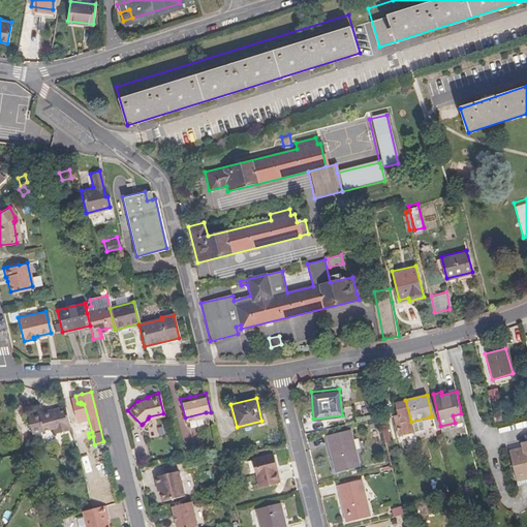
[(411,422),(405,400),(395,403),(398,414),(394,415),(398,435),(413,431),(411,422)]
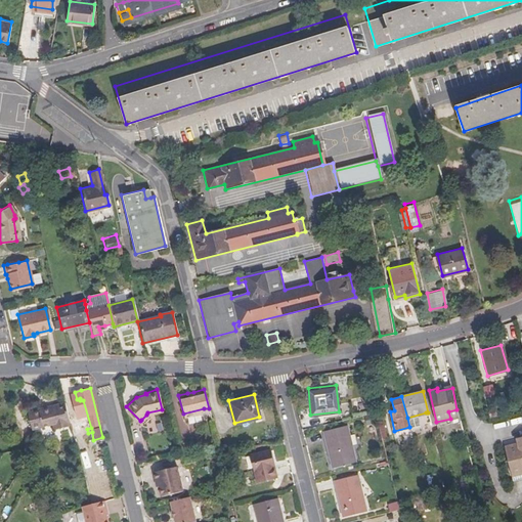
[(50,430),(67,426),(60,402),(24,411),(28,429),(49,424),(50,430)]
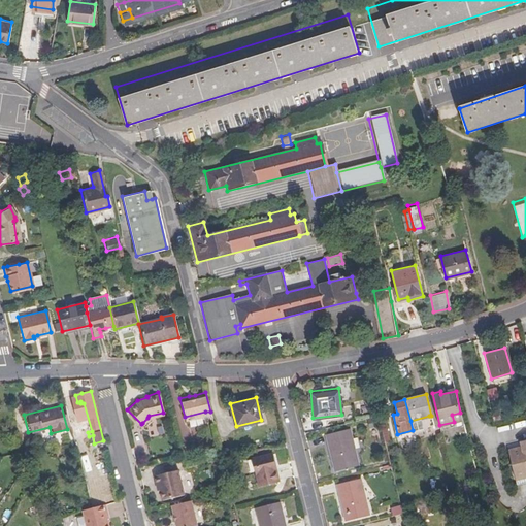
[(207,419),(205,412),(185,417),(187,423),(207,419)]
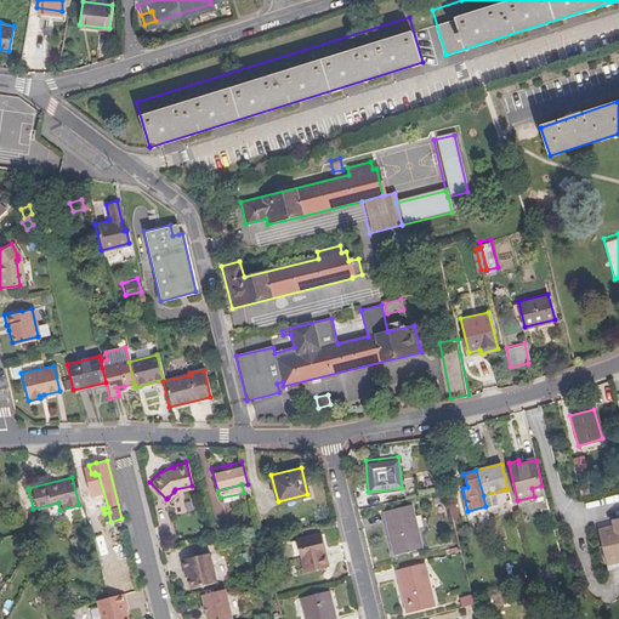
[(534,497),(544,494),(541,486),(532,488),(534,497)]
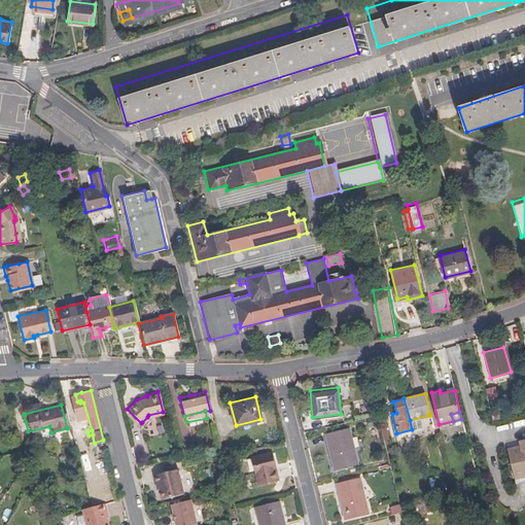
[(369,423),(379,421),(377,413),(366,415),(369,423)]
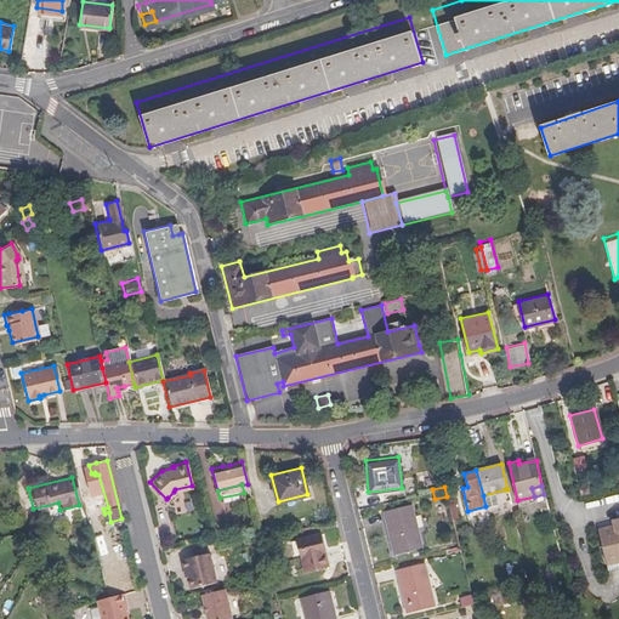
[(509,505),(505,489),(483,495),(486,506),(487,510),(509,505)]
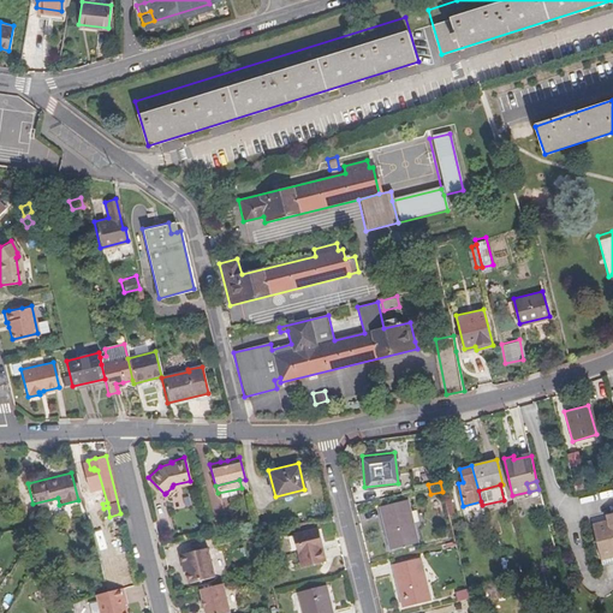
[(446,512),(454,511),(453,495),(444,497),(446,512)]
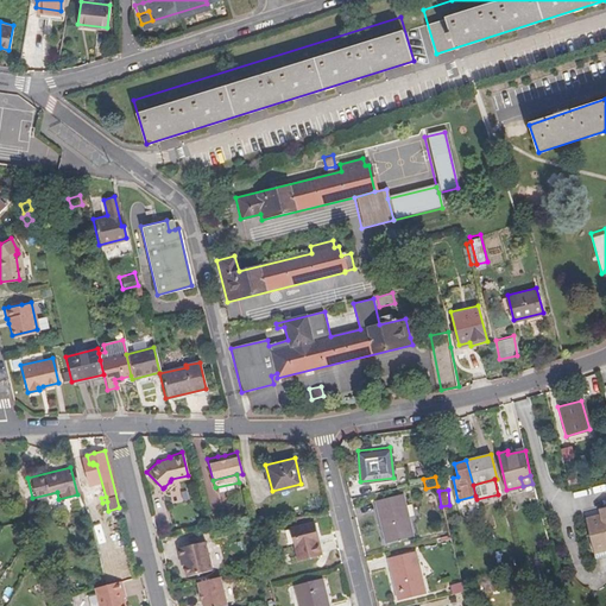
[(402,492),(374,499),(385,541),(412,534),(402,492)]
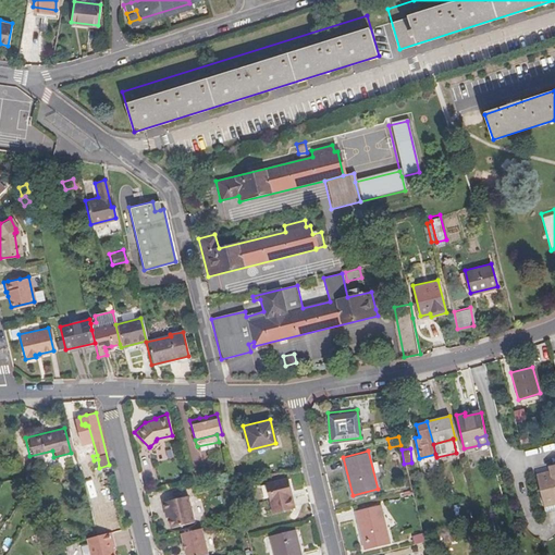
[(554,510),(554,461),(547,464),(549,468),(537,470),(546,513),(554,510)]
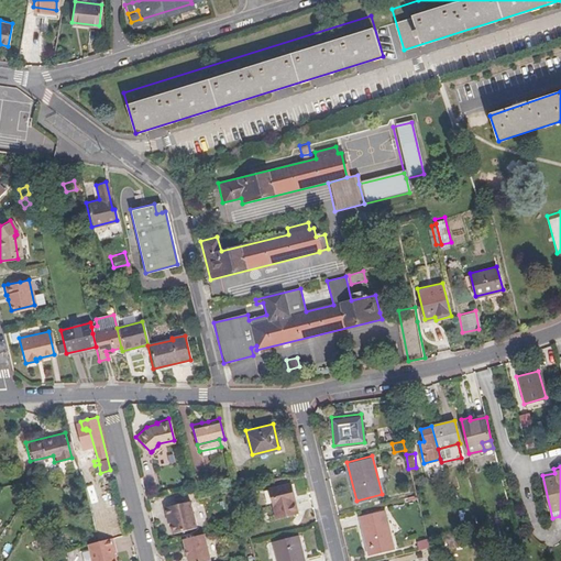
[(270,486),(262,487),(265,501),(272,498),(276,516),(296,512),(289,483),(270,487),(270,486)]
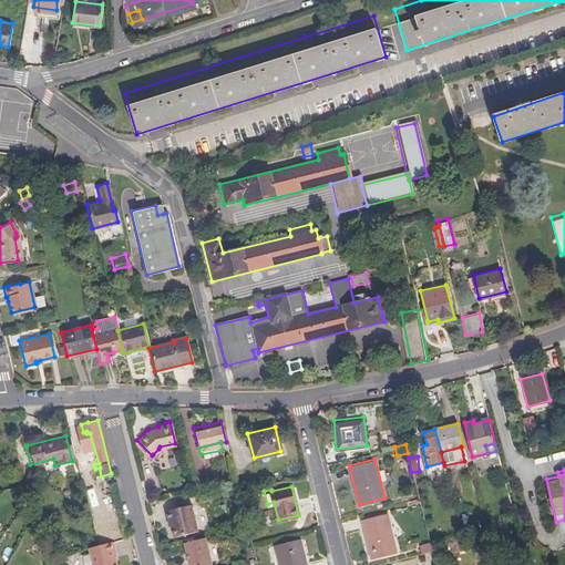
[(98,494),(102,509),(115,504),(111,490),(98,494)]
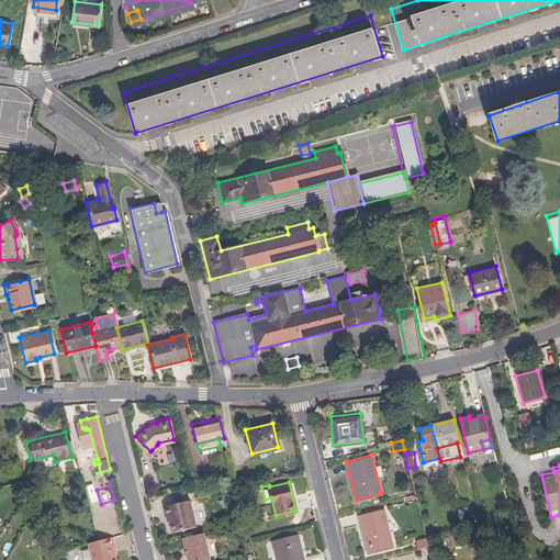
[(167,512),(169,518),(171,528),(194,523),(188,496),(163,503),(165,513),(167,512)]
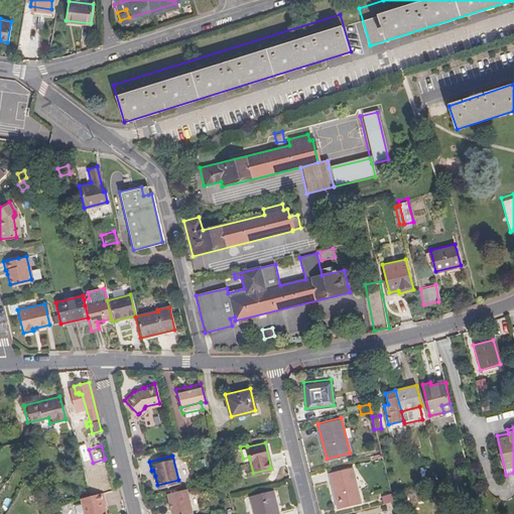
[(351,467),(328,472),(337,508),(361,502),(351,467)]
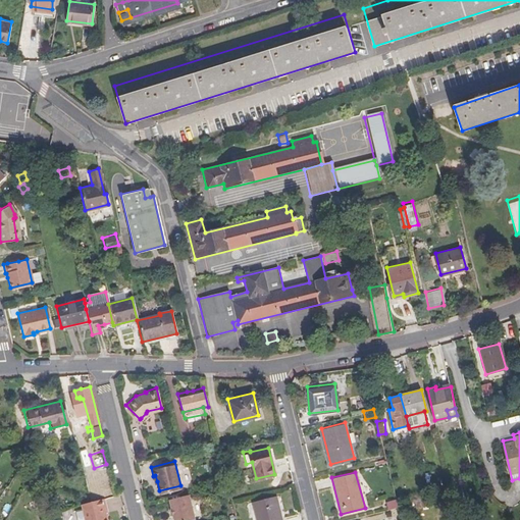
[(221,473),(214,475),(216,482),(223,480),(221,473)]
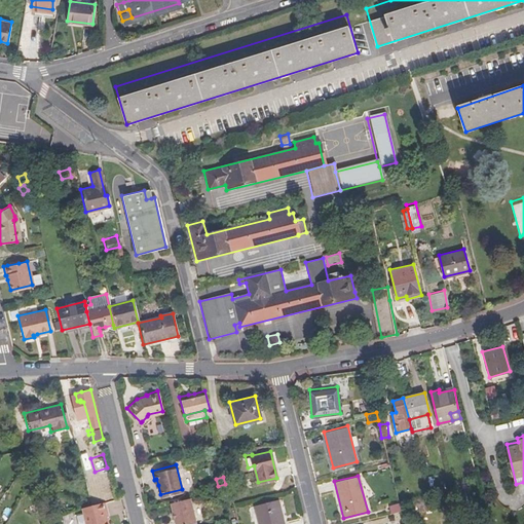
[(88,490),(97,489),(95,479),(86,481),(88,490)]
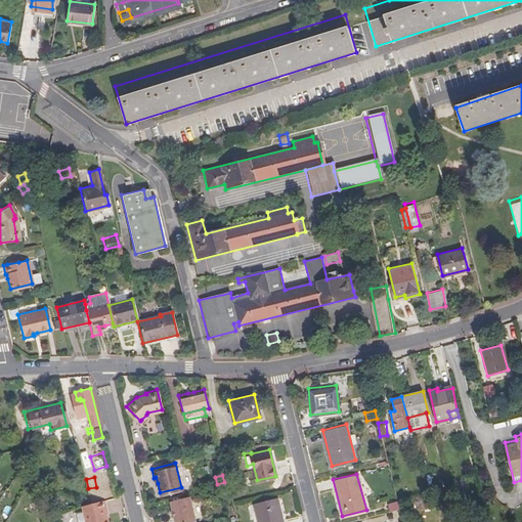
[(109,484),(97,485),(98,496),(111,494),(109,484)]
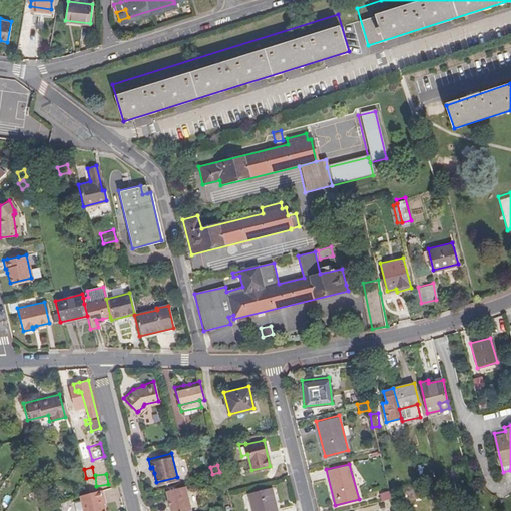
[(184,483),(165,488),(168,496),(170,503),(171,510),(173,510),(190,507),(184,483)]
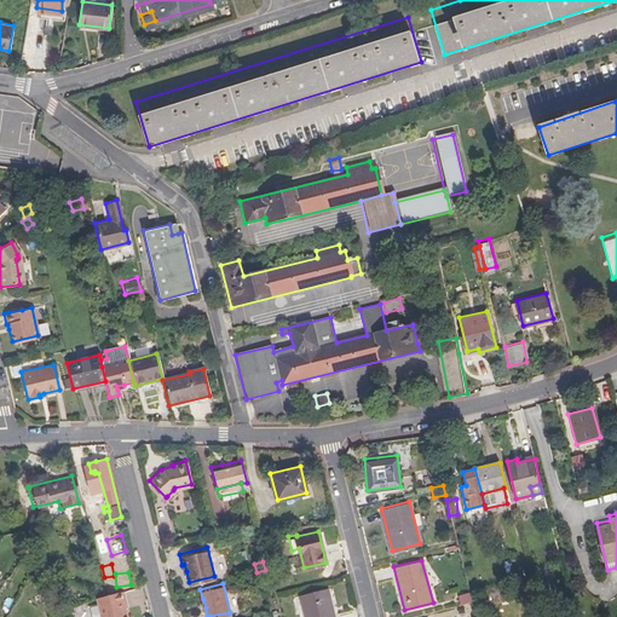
[(507,598),(505,587),(488,592),(491,603),(507,598)]
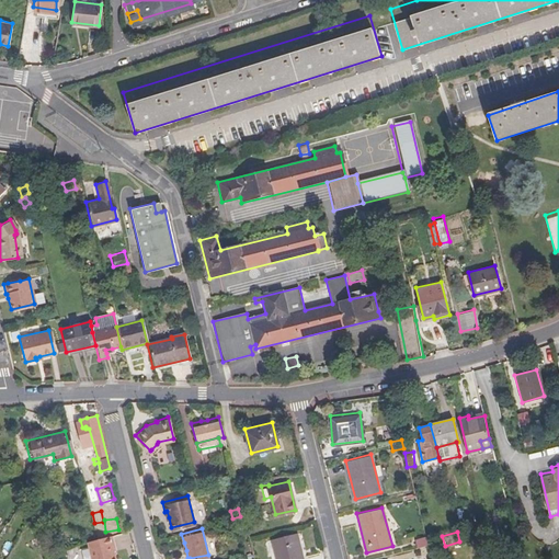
[(301,558),(301,556),(297,557),(296,551),(299,550),(295,533),(272,538),(275,558),(301,558)]
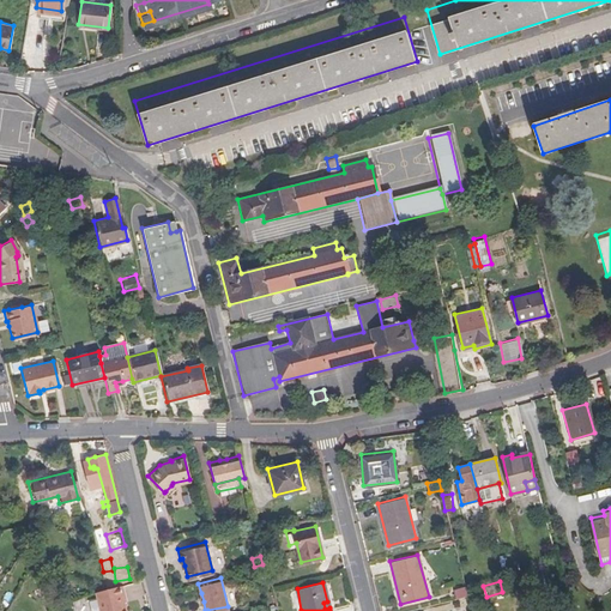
[(459,597),(467,596),(464,582),(452,586),(455,598),(459,597)]
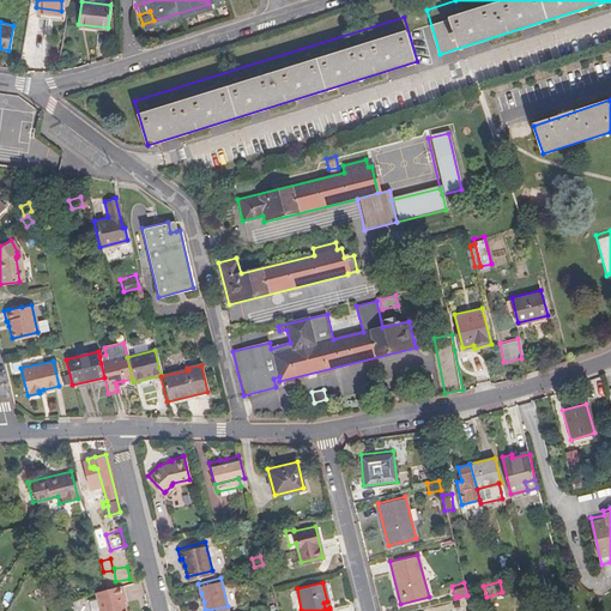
[(100,610),(126,610),(125,603),(127,602),(122,586),(95,592),(100,610)]
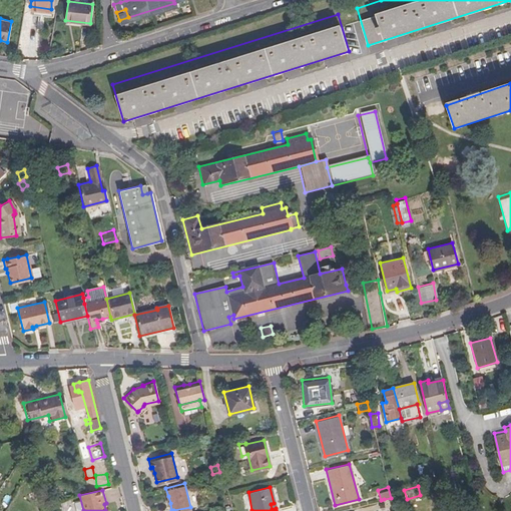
[(381,500),(379,500),(381,508),(388,507),(387,502),(385,502),(384,499),(381,500)]
